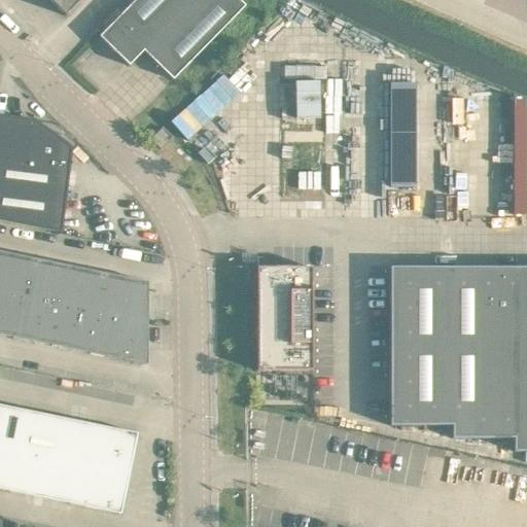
[(80,0),(48,0),(65,15),(80,0)]
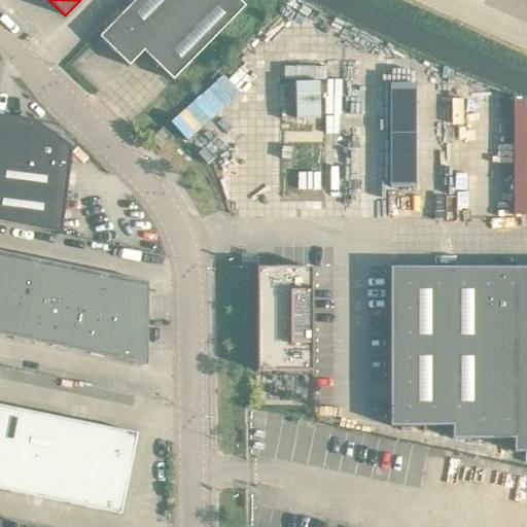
[(143,51),(173,80),(245,6),(238,0),(135,0),(99,37),(129,66),(143,51)]
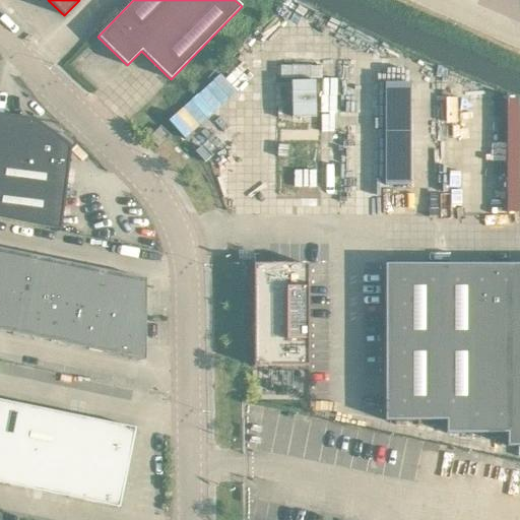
[(408,185),(408,82),(385,82),(385,185),(408,185)]
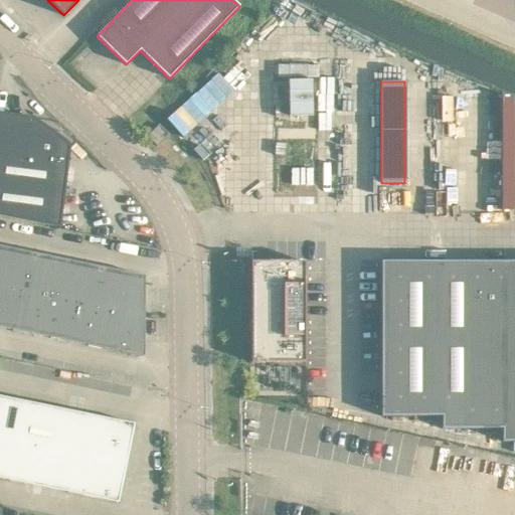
[(180,110),(196,127),(216,109),(199,92),(180,110)]
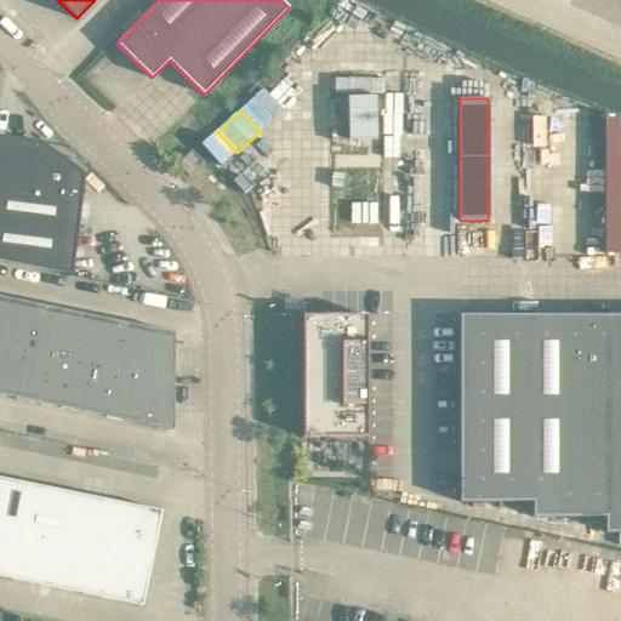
[(605,115),(607,217),(579,217),(579,248),(619,248),(617,115),(605,115)]
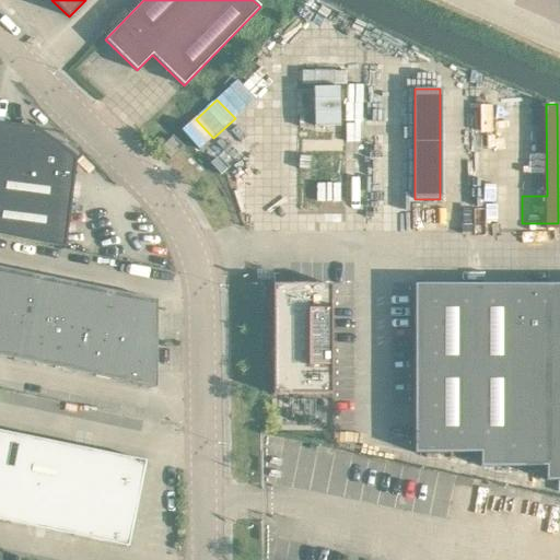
[(0,124),(0,167),(28,172),(34,128),(0,124)]
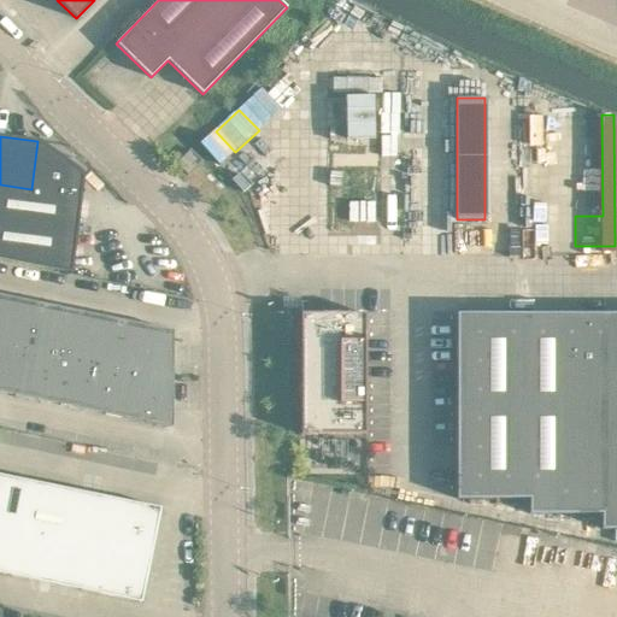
[(31,189),(0,184),(0,257),(70,271),(84,197),(82,174),(39,142),(37,141),(31,189)]
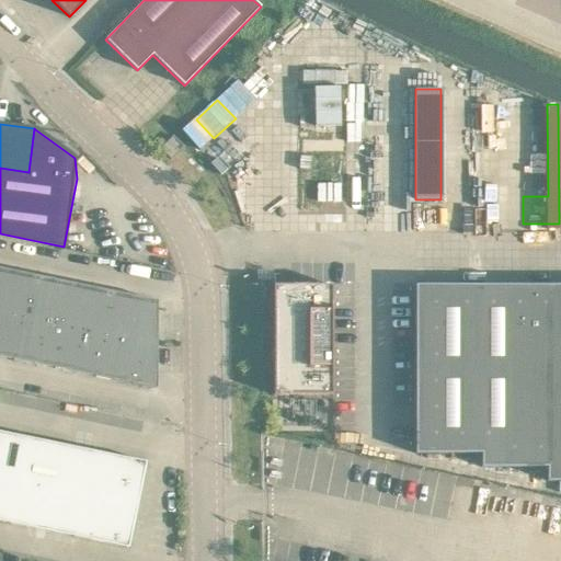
[(172,136),(160,148),(171,159),(183,146),(172,136)]
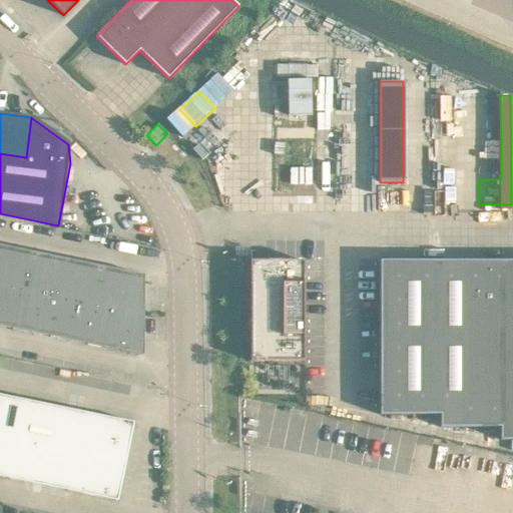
[(0,285),(6,287),(14,247),(0,244),(0,285)]
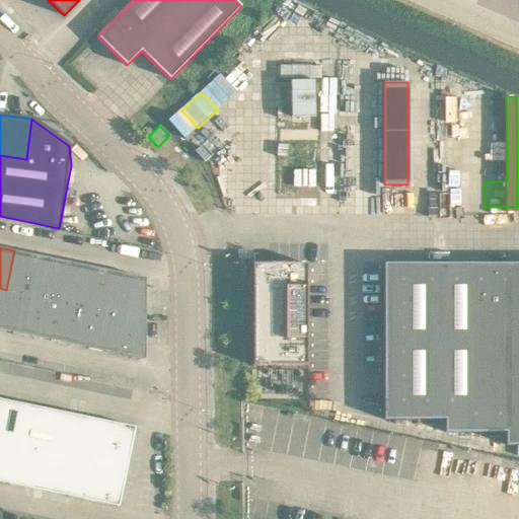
[(6,290),(25,294),(33,254),(14,250),(6,290)]
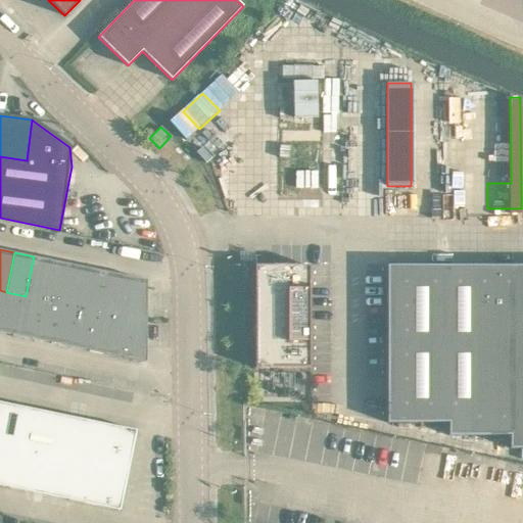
[(26,296),(44,300),(52,260),(34,256),(26,296)]
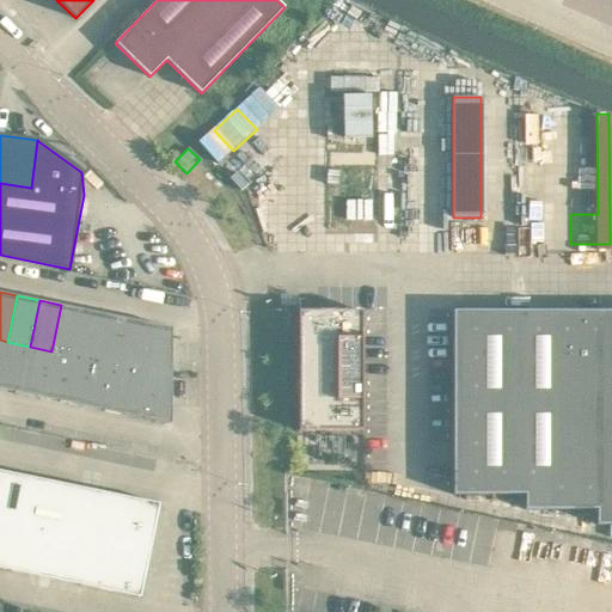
[(51,352),(74,356),(84,310),(61,305),(51,352)]
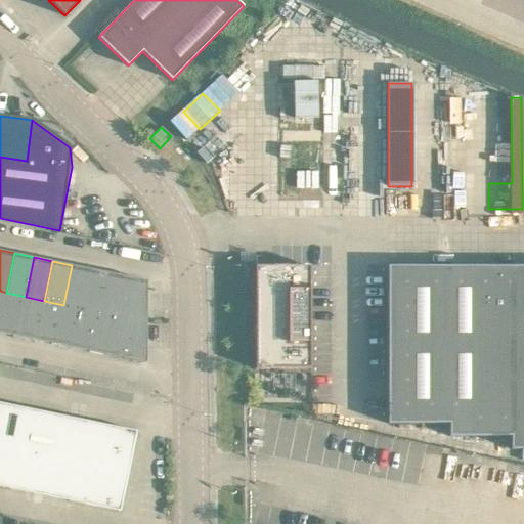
[(63,305),(82,308),(90,269),(72,265),(63,305)]
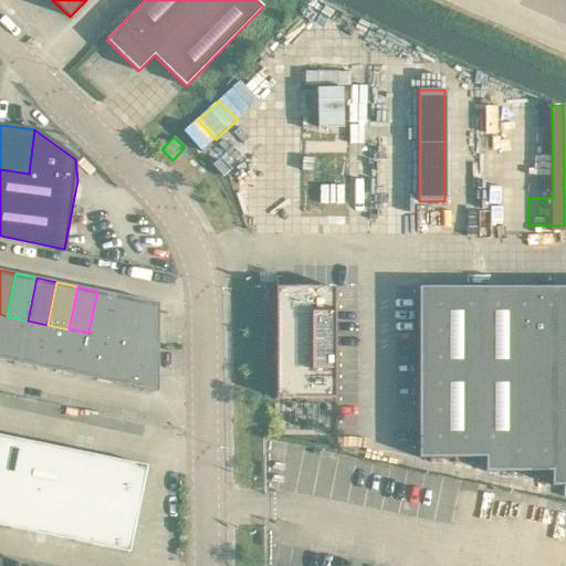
[(552,485),(565,484),(565,286),(419,287),(419,458),(485,458),(485,471),(552,471),(552,485)]
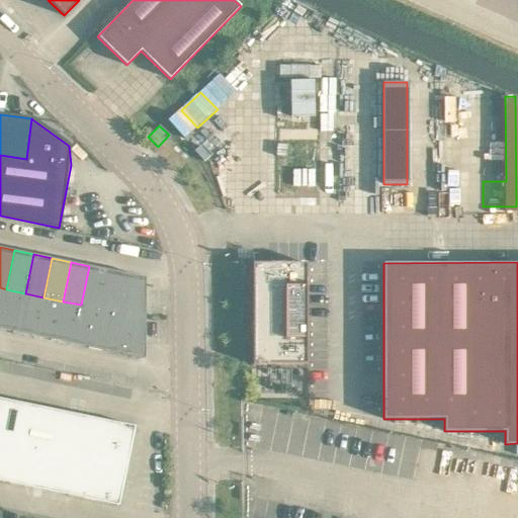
[(252,364),(307,364),(307,263),(252,263),(252,364)]
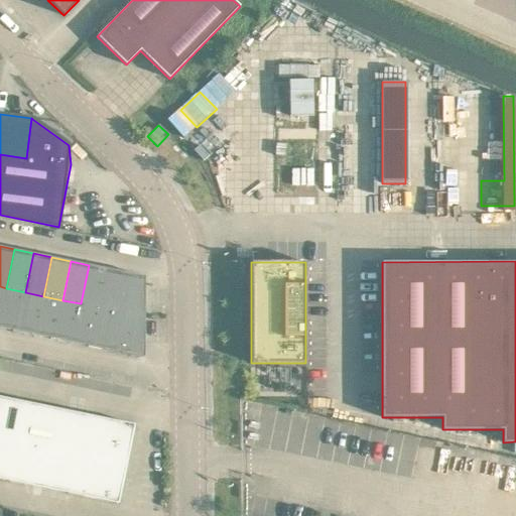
[(89,265),(81,303),(100,307),(104,288),(108,269),(105,268),(89,265)]
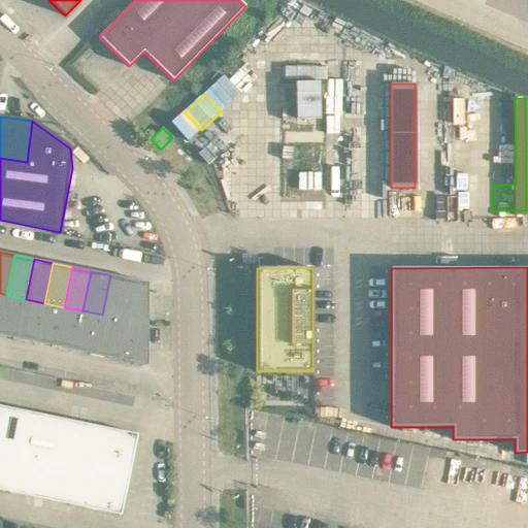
[(110,275),(106,295),(142,302),(143,285),(143,283),(110,275)]
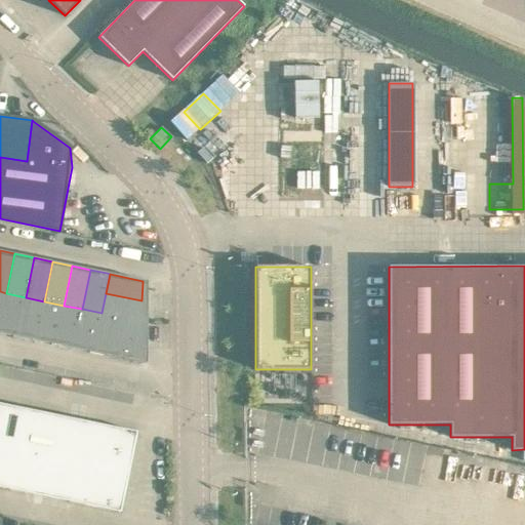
[(0,322),(0,333),(16,337),(26,297),(6,293),(0,322)]
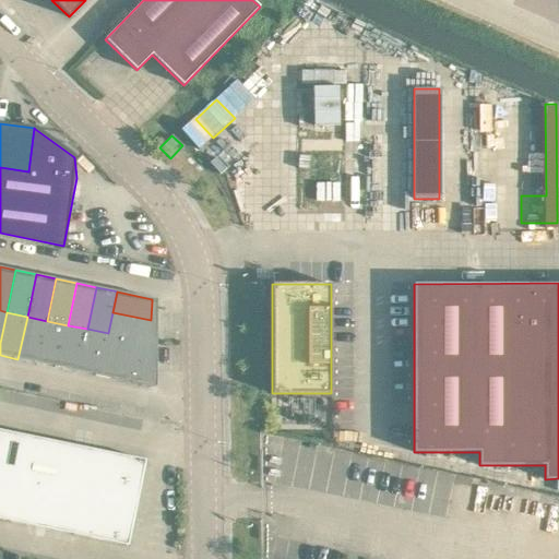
[(113,312),(108,333),(151,342),(151,320),(113,312)]
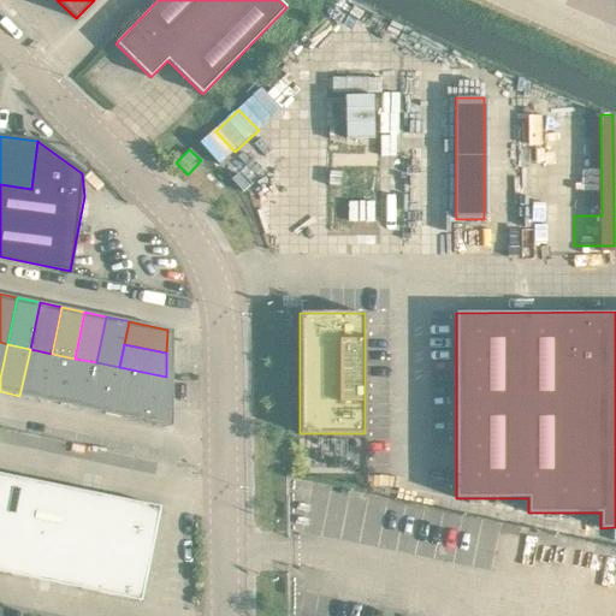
[(19,396),(42,401),(52,354),(30,349),(19,396)]
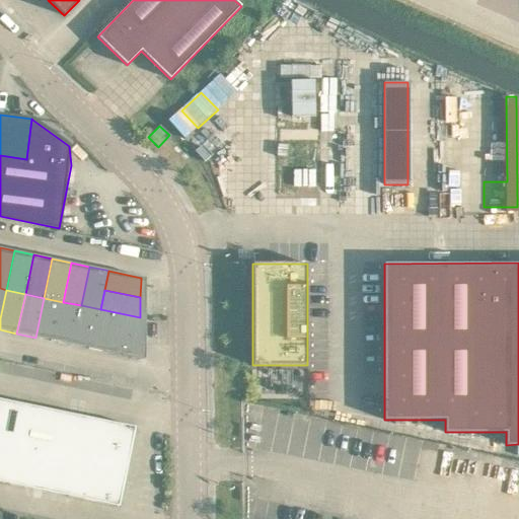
[(35,338),(55,342),(63,302),(44,298),(35,338)]
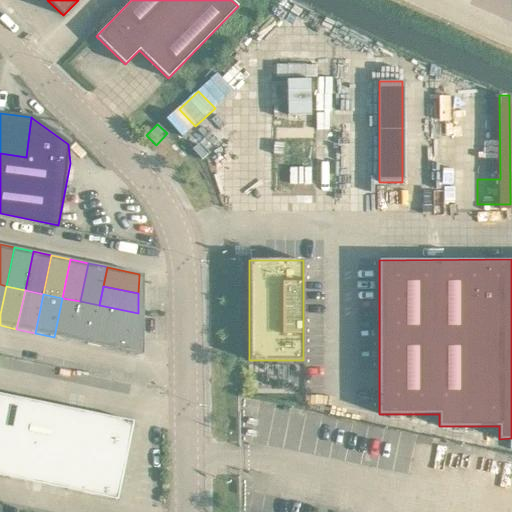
[(54,337),(72,341),(80,301),(62,298),(54,337)]
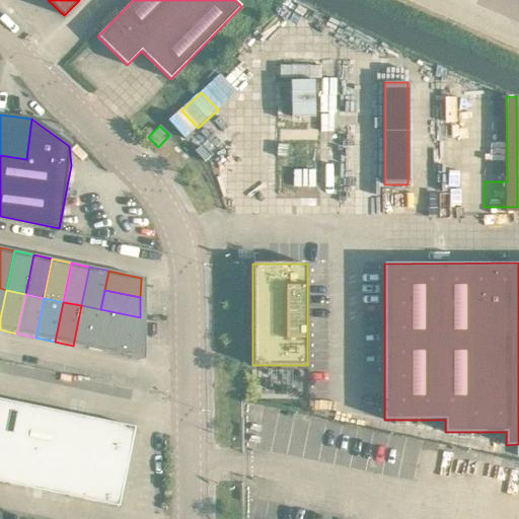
[(89,348),(92,349),(96,329),(100,309),(81,305),(73,346),(89,349),(89,348)]
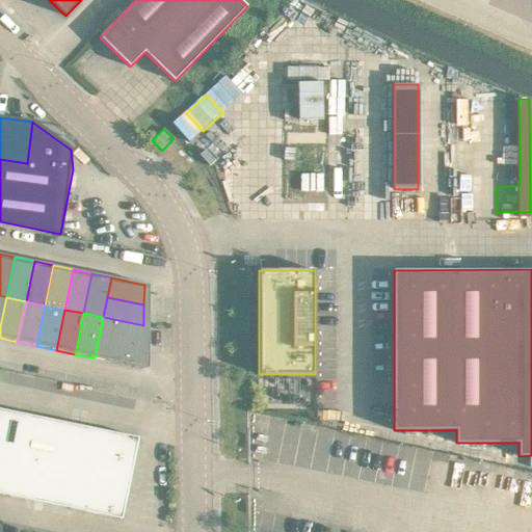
[(103,317),(99,338),(143,347),(143,325),(103,317)]
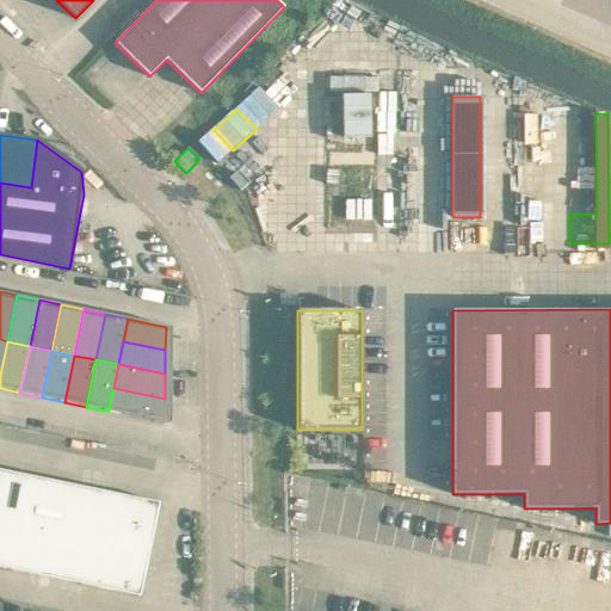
[(113,388),(109,411),(166,423),(166,420),(165,420),(165,399),(113,388)]
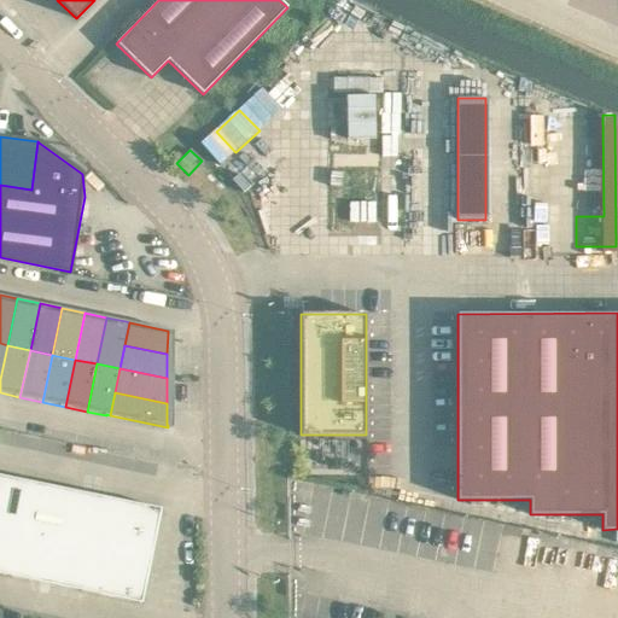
[(0,524),(19,529),(29,482),(0,474),(0,524)]
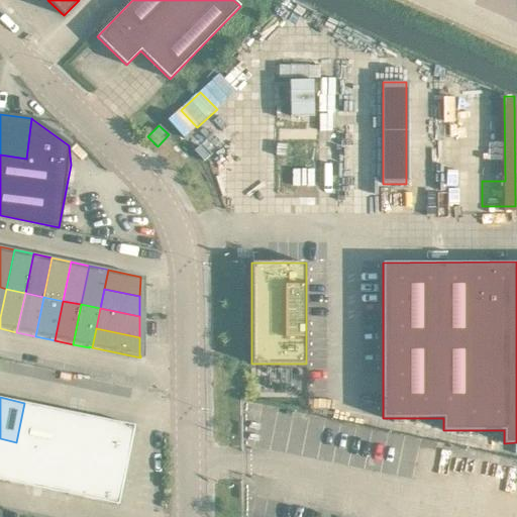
[(35,446),(56,450),(64,411),(24,403),(16,442),(35,446)]
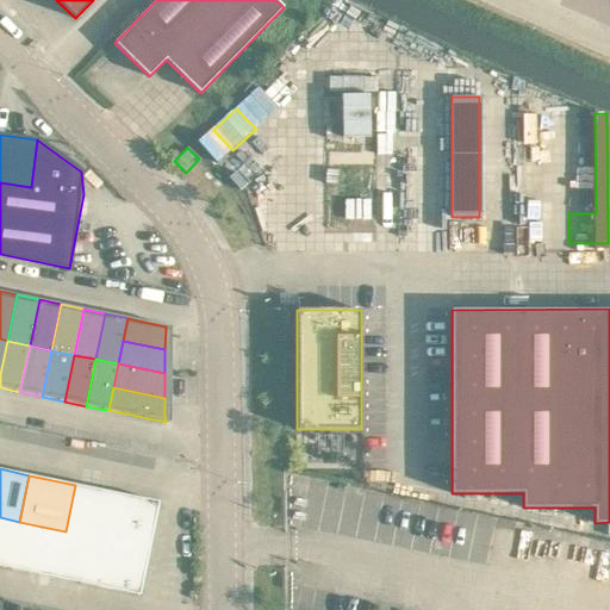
[(75,485),(66,531),(148,548),(157,503),(159,503),(159,502),(75,485)]
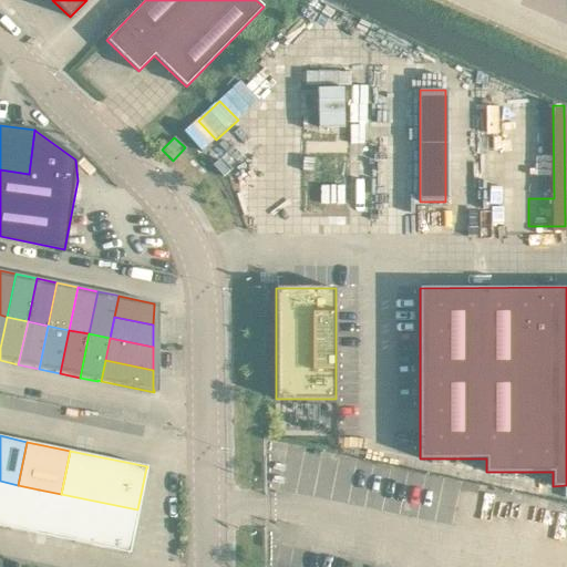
[(0,526),(9,528),(18,485),(0,481),(0,526)]
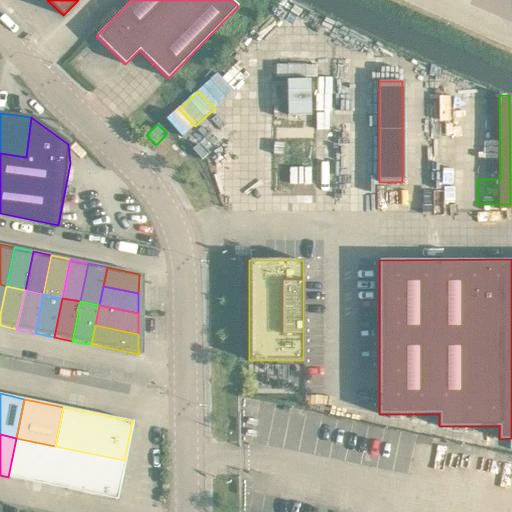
[(8,477),(27,481),(35,442),(16,438),(8,477)]
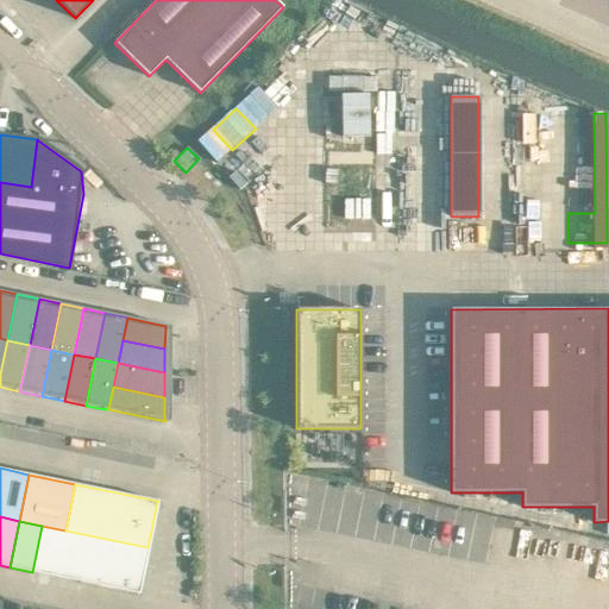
[(32,572),(56,577),(66,531),(42,526),(32,572)]
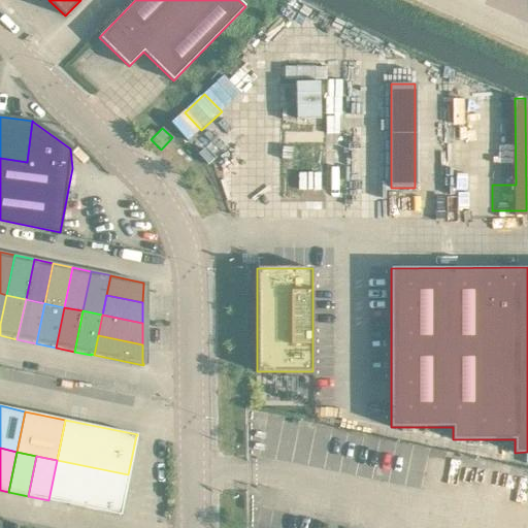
[(57,460),(48,500),(121,516),(121,515),(120,515),(128,474),(57,460)]
